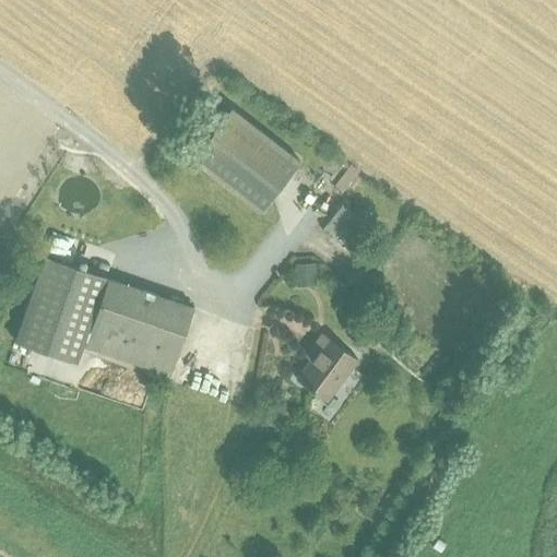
[(261,215),(301,164),(233,110),(192,162),(261,215)]
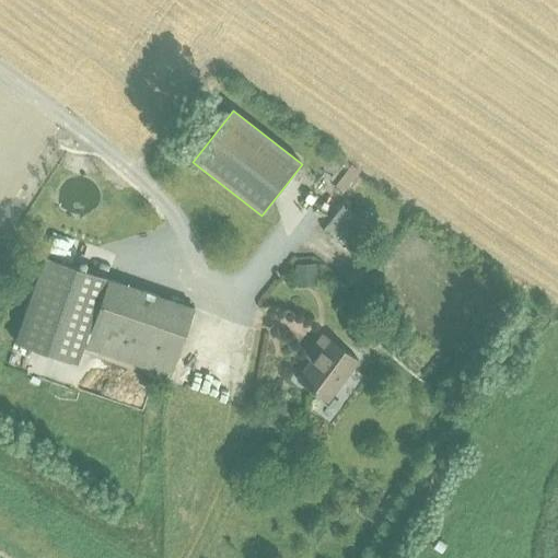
[(344,207),(325,230),(356,255),(374,231),(344,207)]
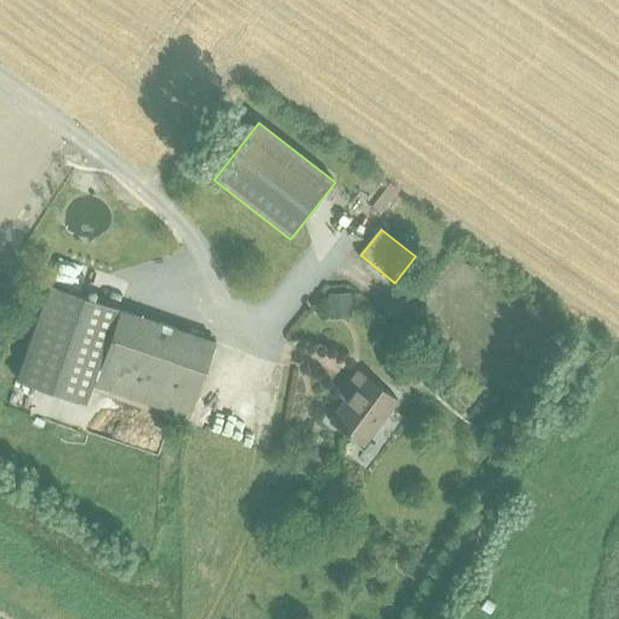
[(51,288),(18,381),(86,405),(96,380),(97,381),(95,387),(191,420),(216,344),(51,288)]
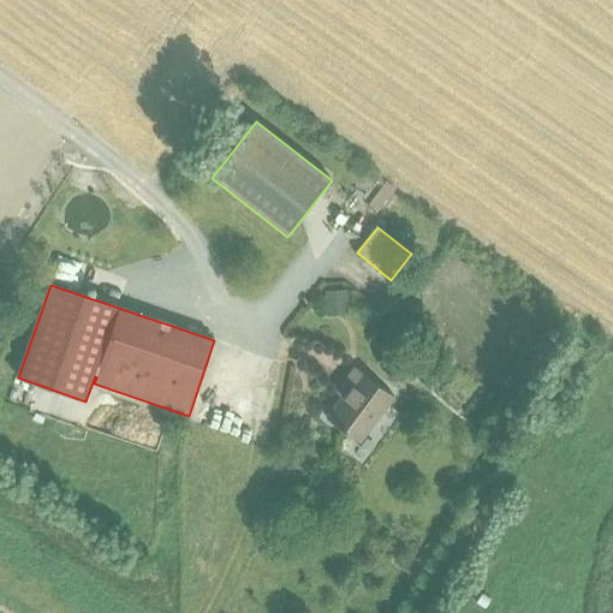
[(346,290),(326,291),(327,315),(347,314),(346,290)]
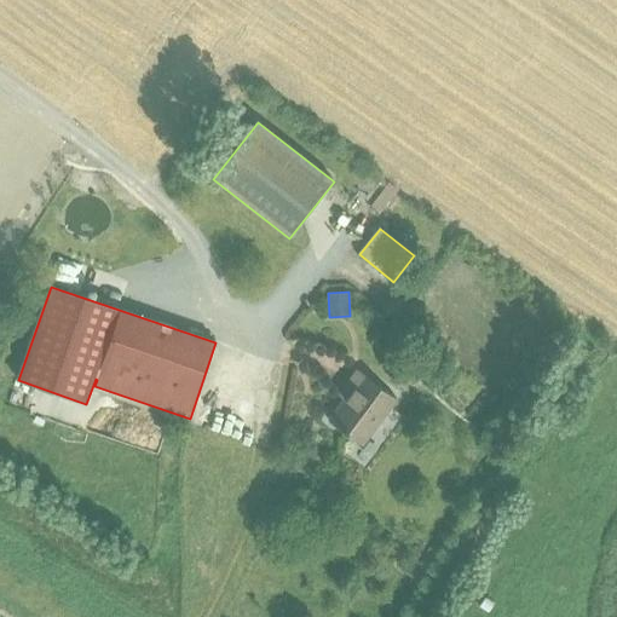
[(353,390),(329,421),(363,447),(398,401),(358,370),(347,385),(353,390)]
